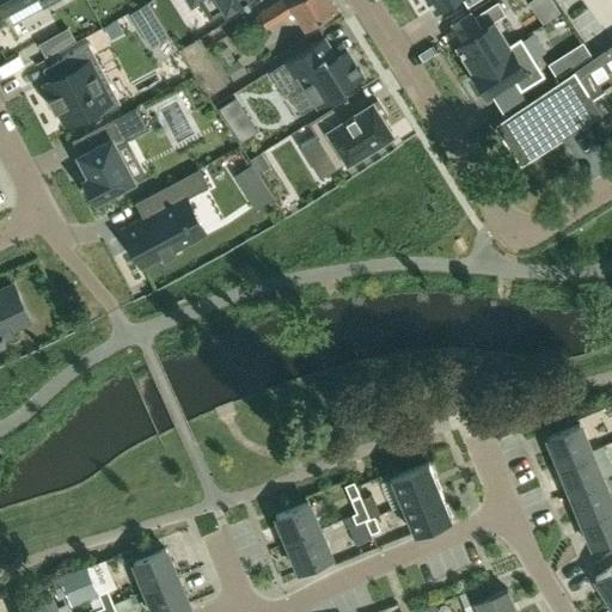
[(0,0),(0,8),(4,14),(7,12),(13,24),(42,7),(43,7),(55,0),(0,0)]
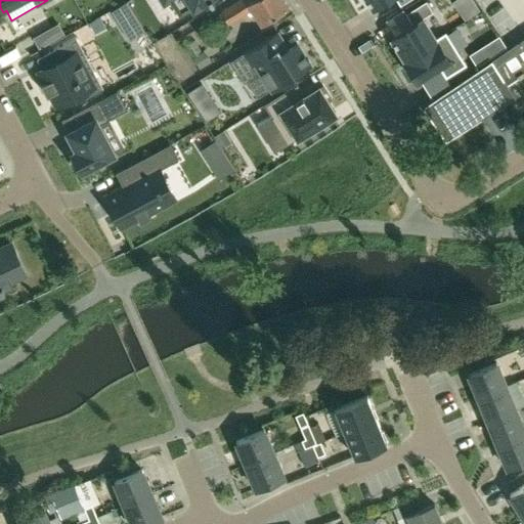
[(161,0),(164,4),(170,0),(187,0),(192,8),(206,0),(209,0),(210,1),(211,0),(161,0)]
